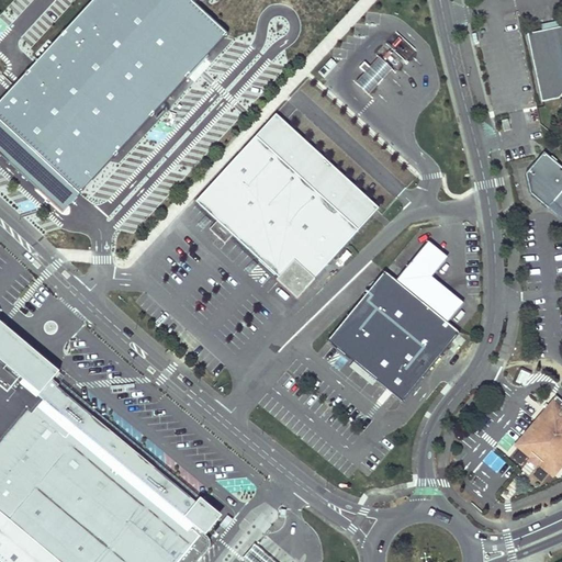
[(94,0),(0,102),(0,120),(81,194),(133,138),(137,134),(142,130),(160,109),(165,103),(169,99),(228,35),(193,3),(195,0),(94,0)]
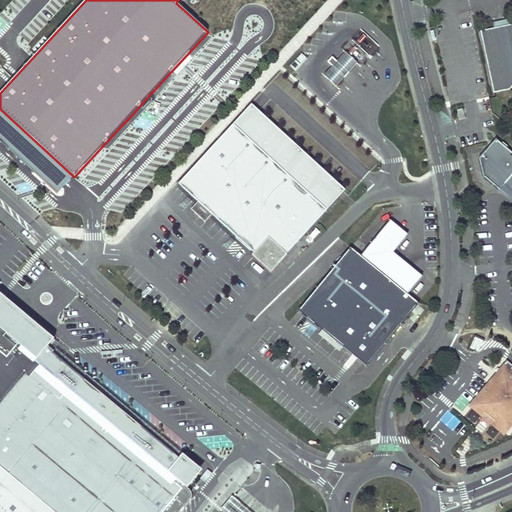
[(511,24),(481,31),(495,93),(511,89),(511,87),(511,24)]
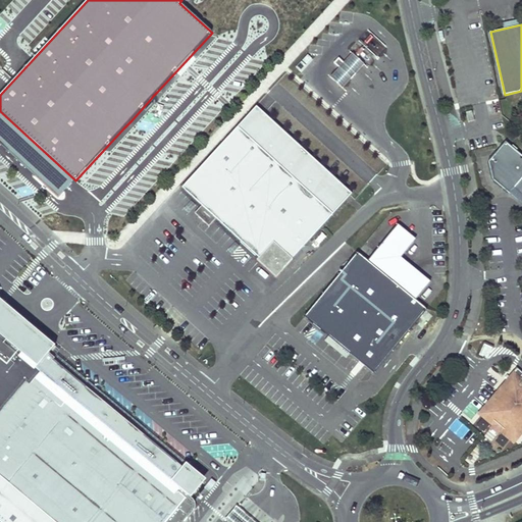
[(351,51),(330,77),(344,88),(364,62),(351,51)]
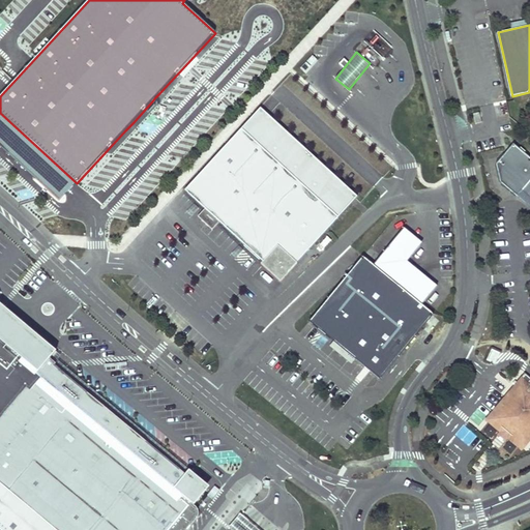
[(164,97),(159,93),(155,97),(151,102),(155,106),(164,97)]
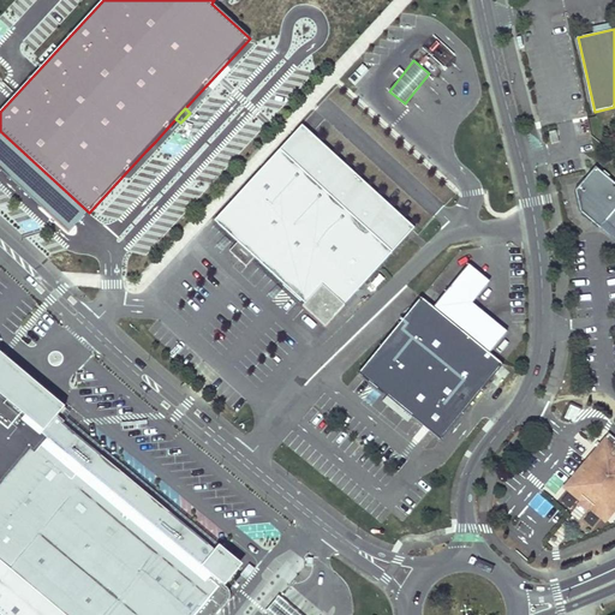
[(416,230),(303,126),(215,222),(238,243),(231,252),(248,268),(255,258),(305,305),(303,308),(326,328),(335,320),(334,315),(336,315),(416,230)]
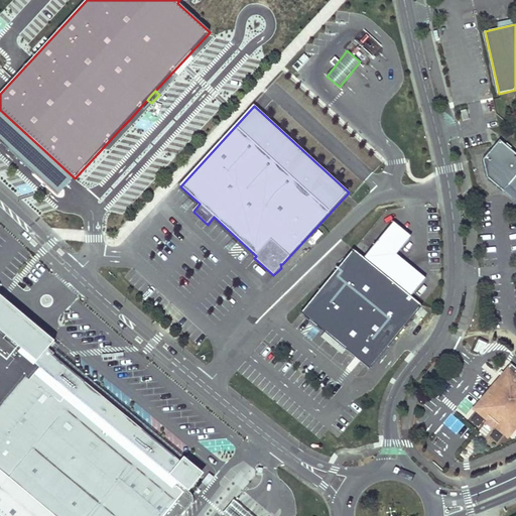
[(464,121),(470,119),(468,110),(462,111),(464,121)]
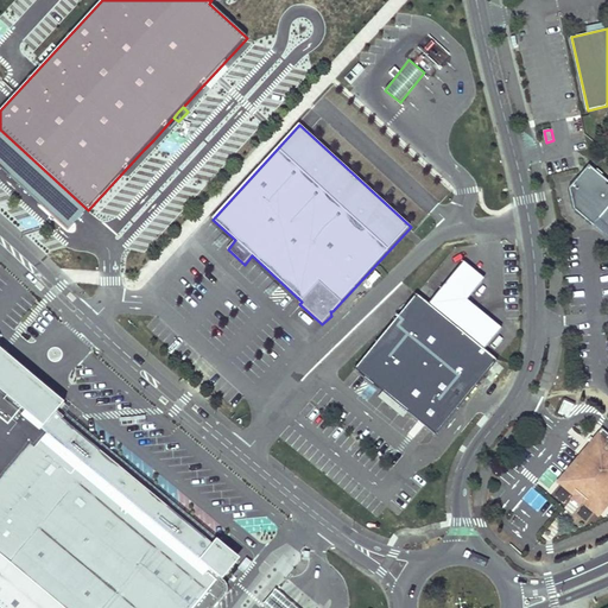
[(157,144),(153,140),(149,145),(144,150),(147,154),(157,144)]
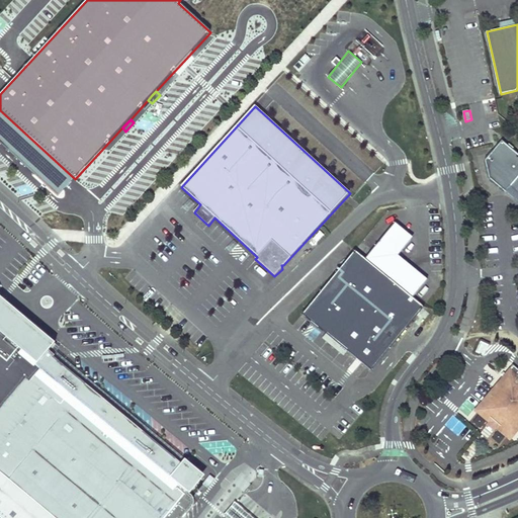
[(517,154),(498,138),(482,157),(486,176),(501,189),(505,185),(517,195),(517,154)]
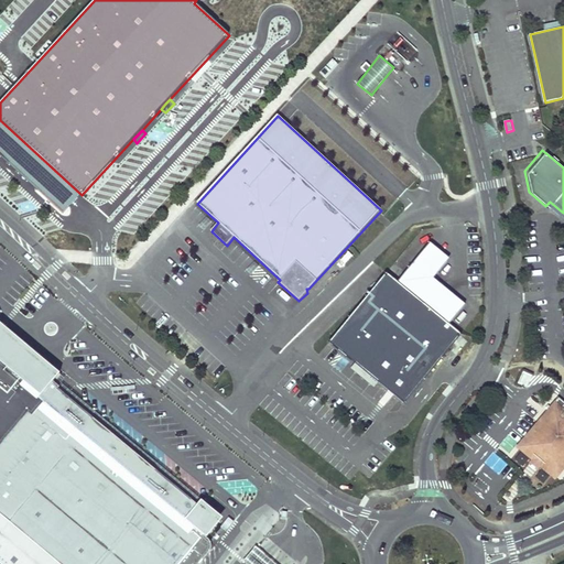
[(545,206),(563,220),(563,213),(550,202),(545,206)]
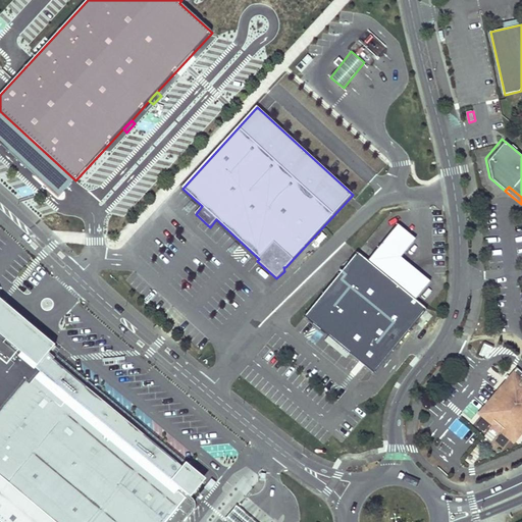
[(433,279),(403,255),(418,237),(410,230),(400,223),(370,258),(359,250),(304,315),(329,335),(353,353),(376,371),(429,307),(418,298),(433,279)]
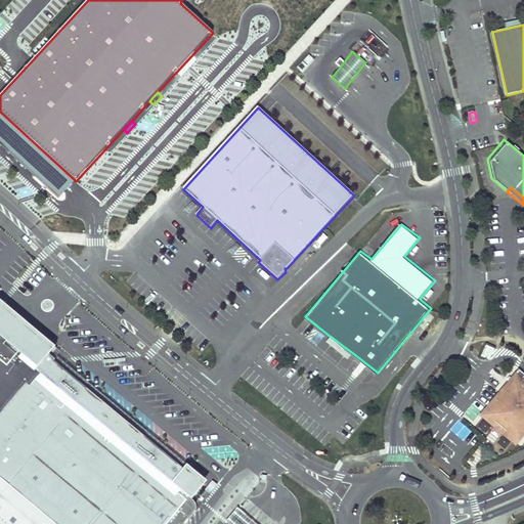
[(1,305),(0,306),(0,335),(8,343),(14,335),(30,347),(39,337),(1,305)]
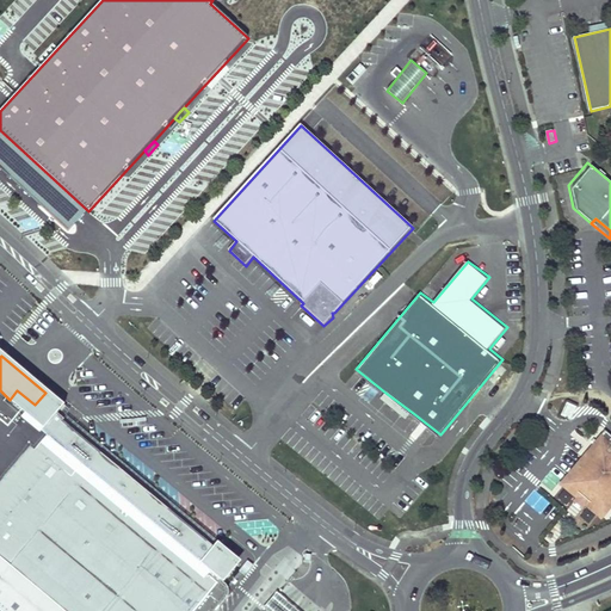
[(17,390),(10,400),(0,390),(0,609),(2,610),(217,610),(234,593),(234,591),(233,590),(223,581),(238,565),(217,548),(215,550),(66,423),(67,421),(60,414),(67,406),(65,403),(62,406),(45,393),(35,405),(17,390)]
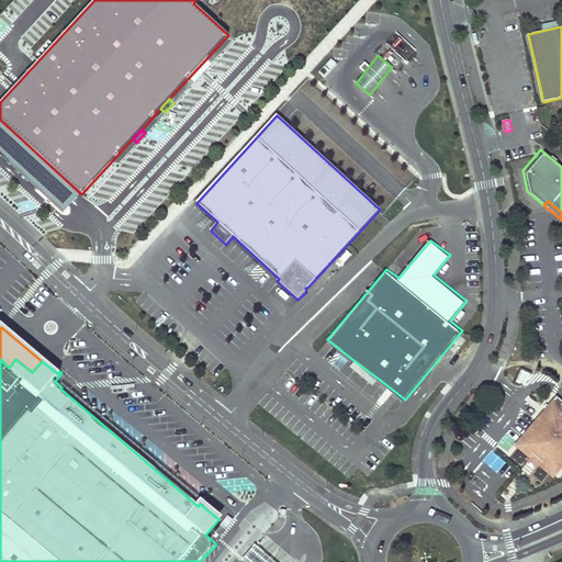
[(348,369),(371,389),(380,380),(355,361),(348,369)]
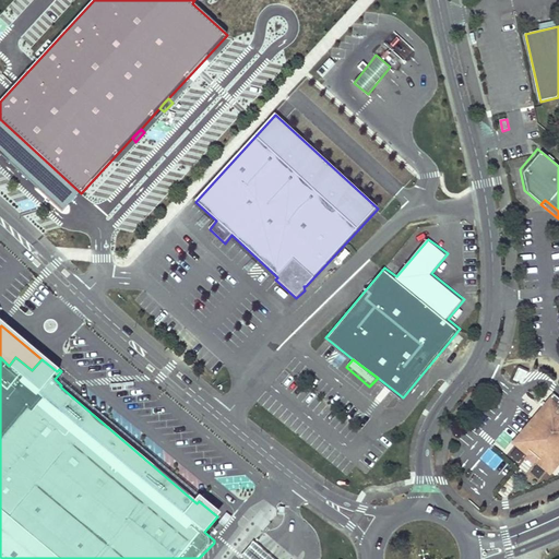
[(523,383),(527,369),(516,367),(513,380),(523,383)]
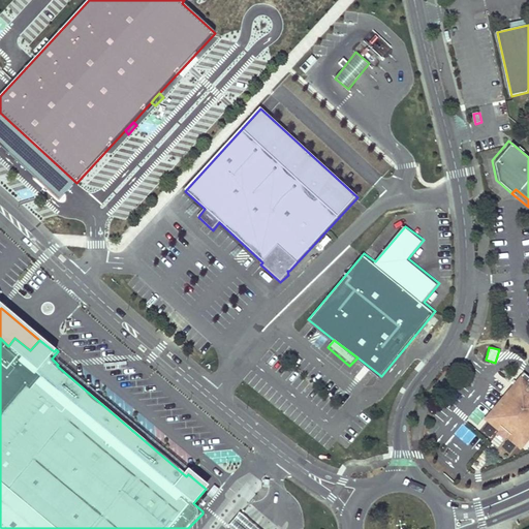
[(518,375),(503,393),(505,396),(487,418),(500,429),(497,432),(495,434),(502,441),(505,438),(507,435),(520,446),(528,434),(528,383),(524,380),(518,375)]
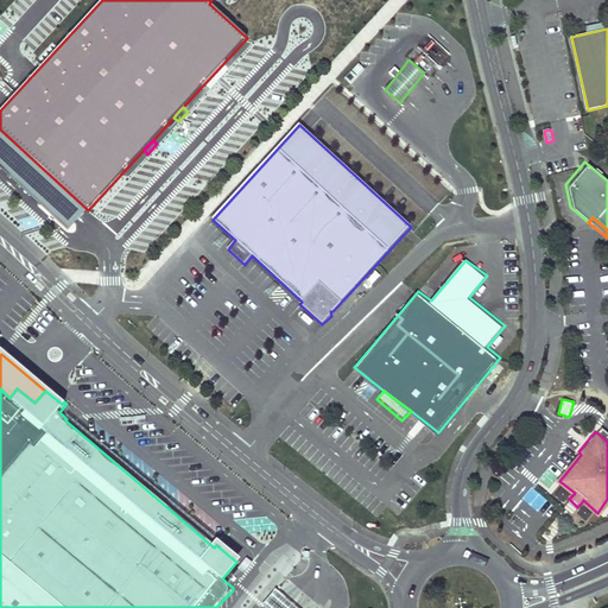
[(581,455),(578,451),(553,481),(571,496),(575,493),(559,481),(581,455)]
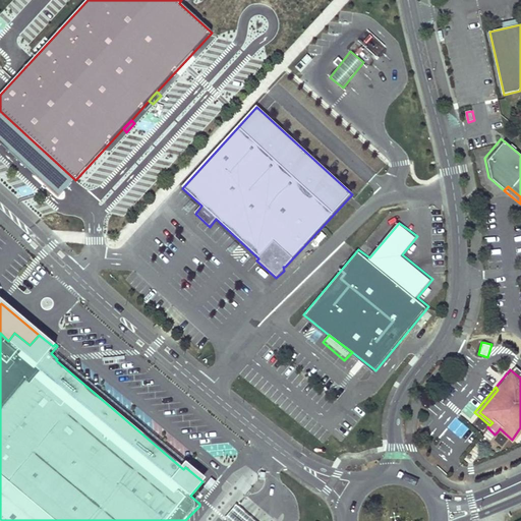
[(460,438),(468,428),(456,417),(448,426),(460,438)]
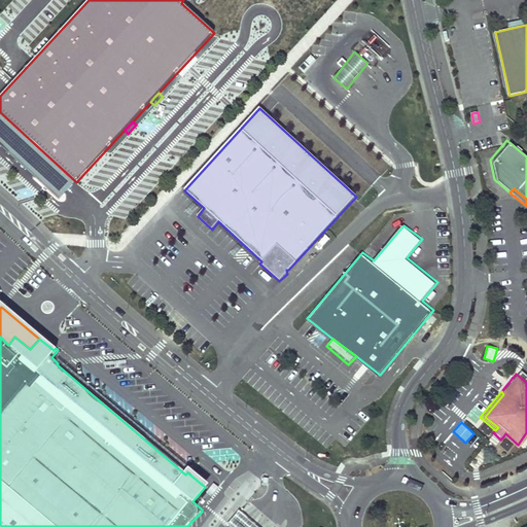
[(526,432),(518,445),(505,433),(503,436),(518,449),(526,437),(526,432)]
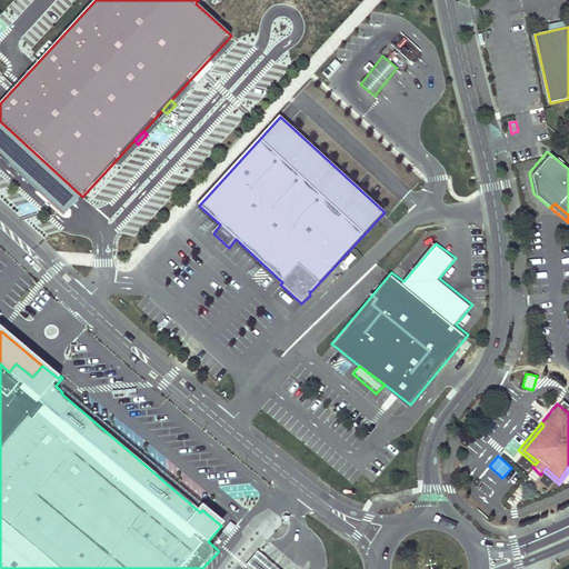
[(271,568),(248,550),(239,561),(248,568),(271,568)]
